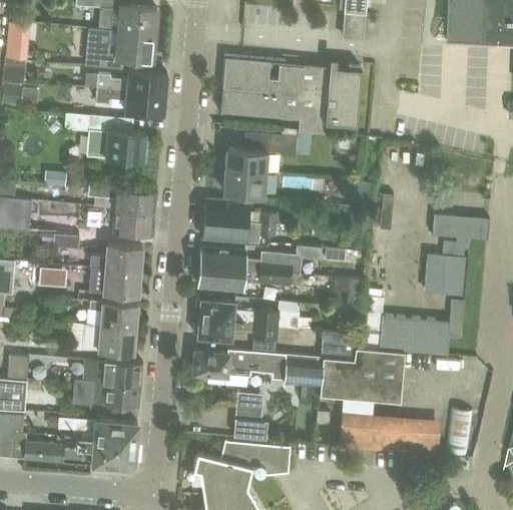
[(75,0),(75,6),(101,8),(103,8),(114,8),(119,8),(120,6),(120,0),(75,0)]
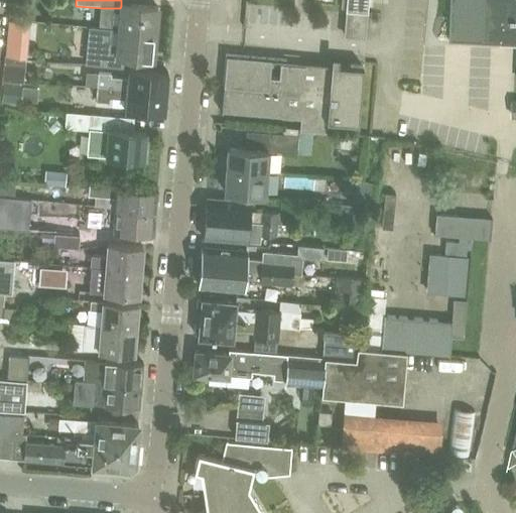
[(368,14),(368,0),(341,0),(341,10),(345,11),(345,12),(368,14)]
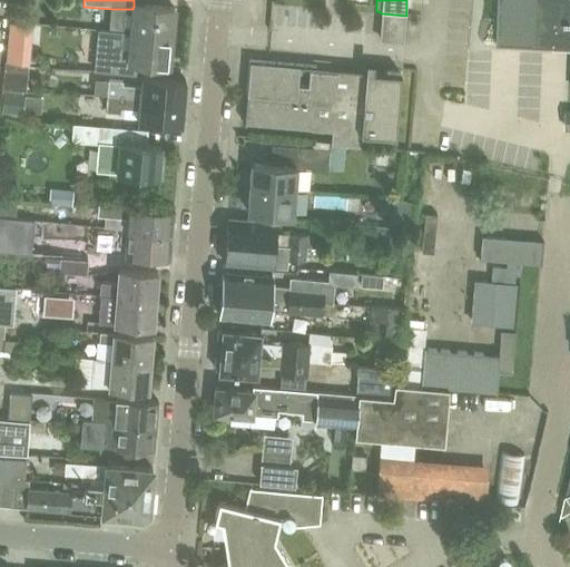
[(569,0),(498,0),(498,26),(497,47),(526,48),(532,49),(553,49),(569,50),(569,0)]
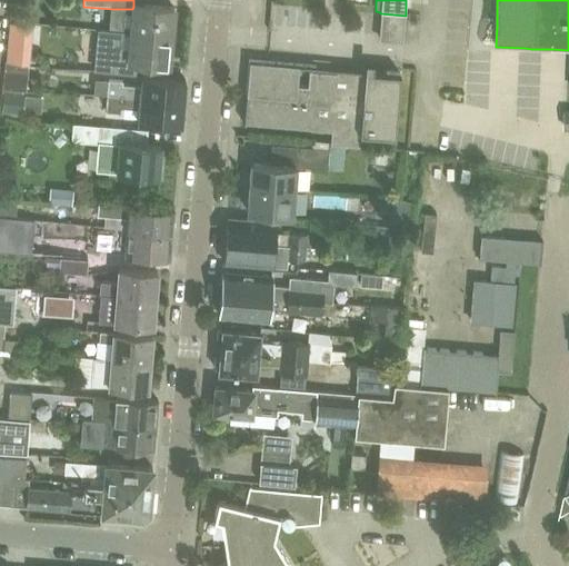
[(115,9),(112,32),(130,33),(171,38),(173,10),(145,8),(133,7),(132,9),(127,9),(115,9)]
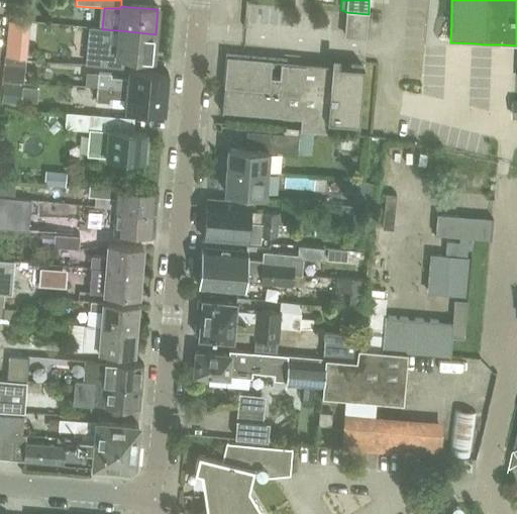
[(244,25),(267,25),(267,8),(244,8),(244,25)]
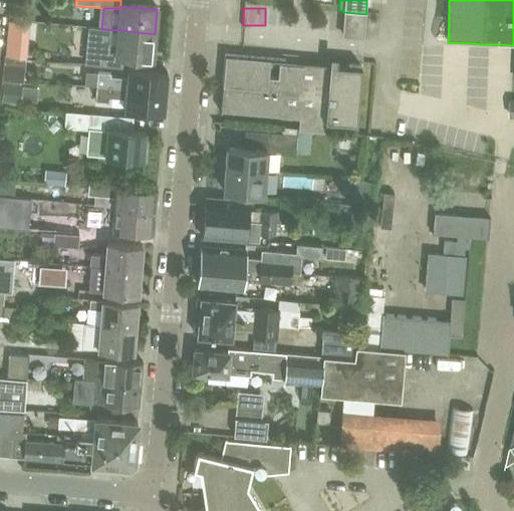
[(343,12),(341,35),(341,38),(363,40),(366,14),(343,12)]
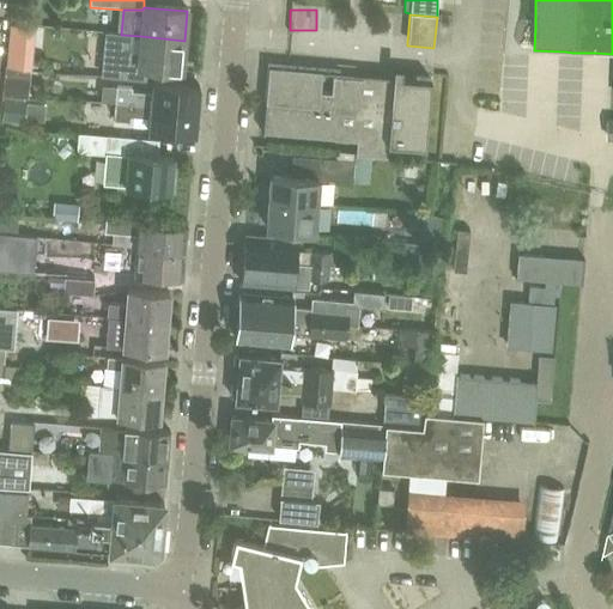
[(108,34),(103,79),(139,81),(140,68),(149,69),(181,73),(184,41),(140,36),(121,35),(119,35),(108,34)]
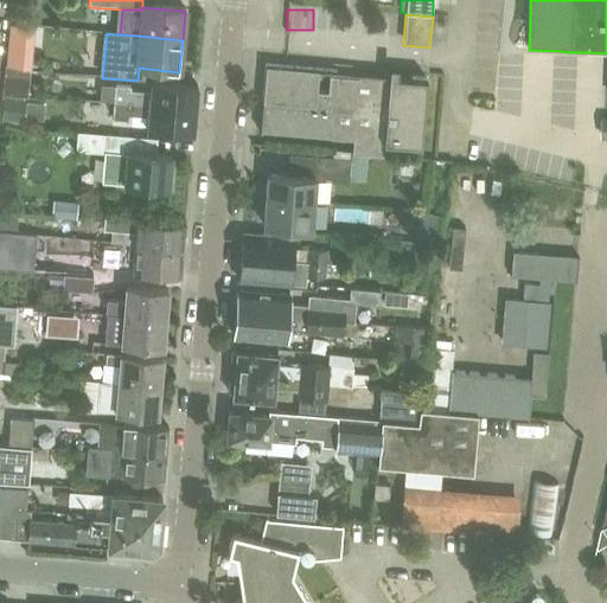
[(26,72),(32,72),(33,55),(7,52),(6,70),(26,72)]
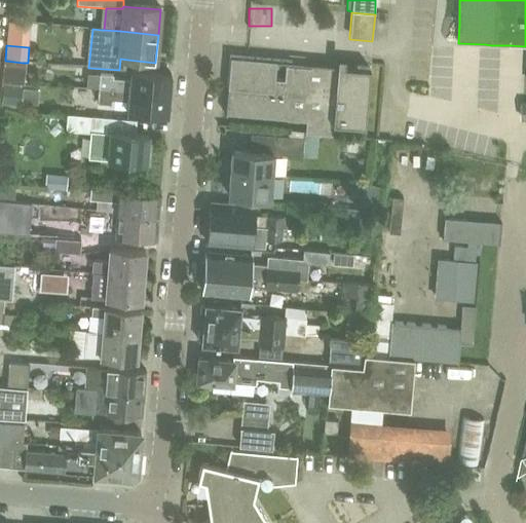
[(225,116),(306,123),(305,135),(333,138),(333,125),(365,128),(370,71),(310,66),(310,67),(311,67),(311,70),(286,67),(285,81),(275,81),(276,63),(230,59),(225,116)]
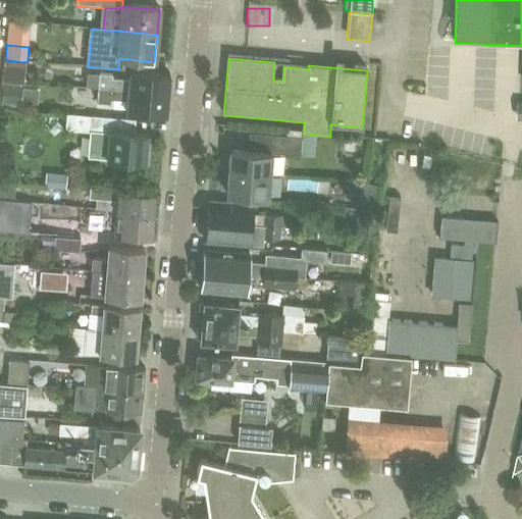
[(5,60),(3,86),(20,87),(22,62),(5,60)]
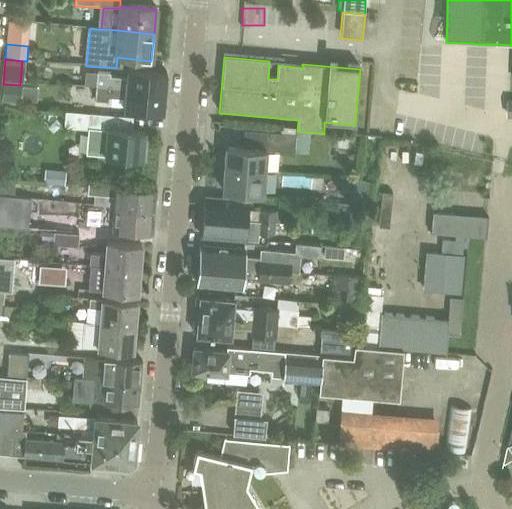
[(97,89),(165,93),(166,75),(129,72),(128,81),(110,79),(110,75),(98,74),(97,89)]
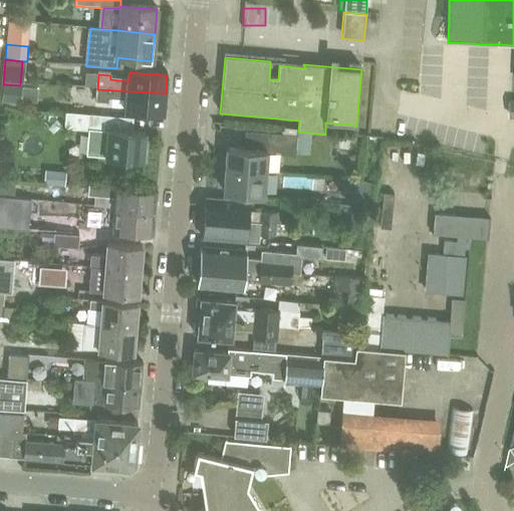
[(19,99),(20,85),(3,84),(2,97),(19,99)]
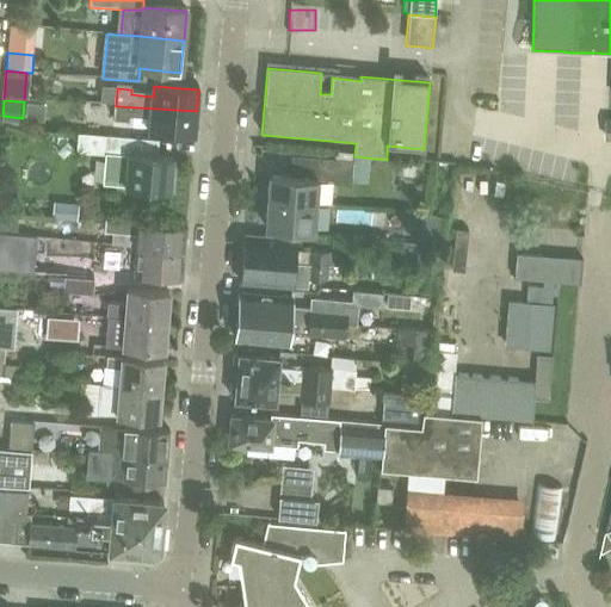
[(195,135),(197,111),(116,106),(115,122),(129,123),(129,118),(150,121),(149,131),(195,135)]
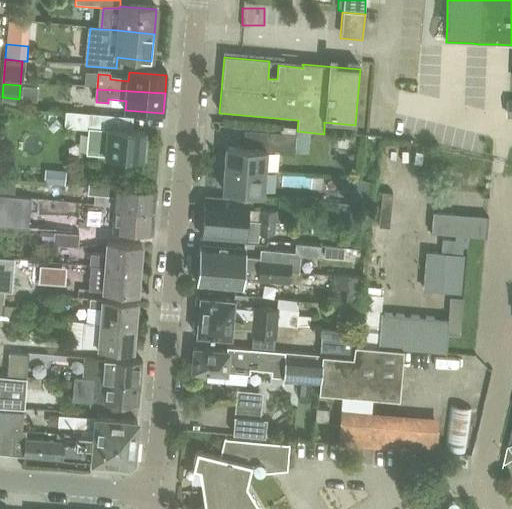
[(83,130),(85,114),(60,112),(59,128),(83,130)]
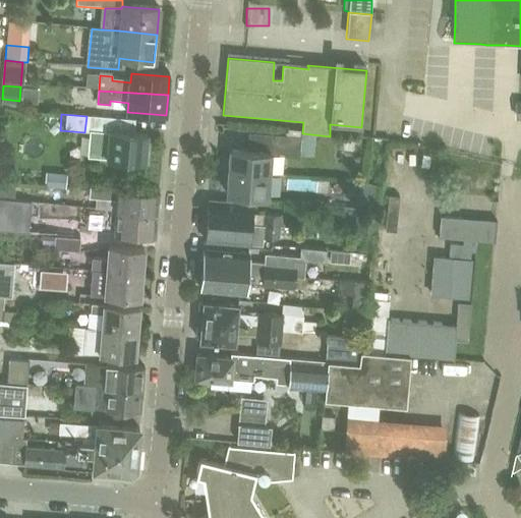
[(89,133),(87,160),(105,162),(146,164),(148,137),(134,136),(117,135),(118,120),(118,119),(90,117),(89,133)]
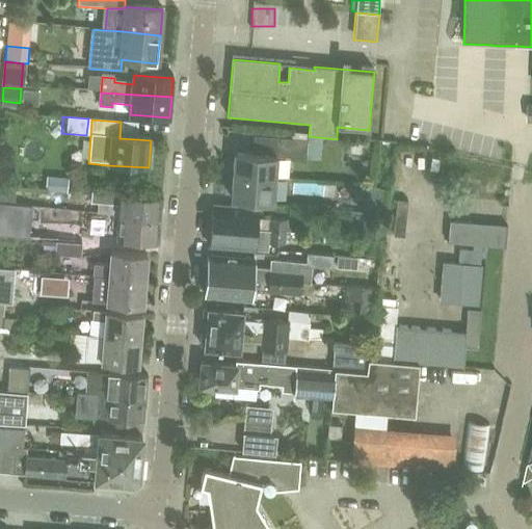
[(272,155),(307,157),(308,143),(273,140),(272,155)]
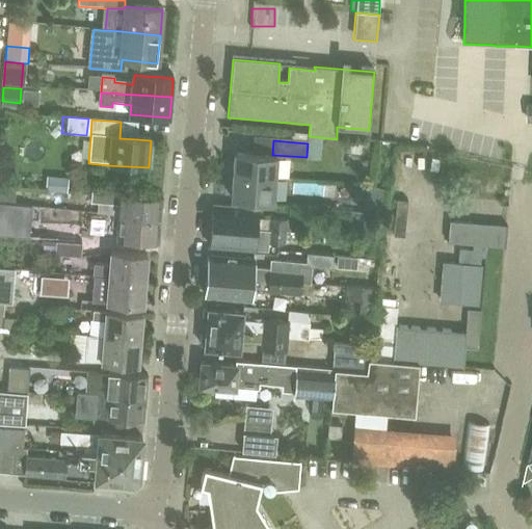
[(235,156),(233,178),(274,181),(275,169),(275,168),(275,159),(254,158),(253,158),(235,156)]
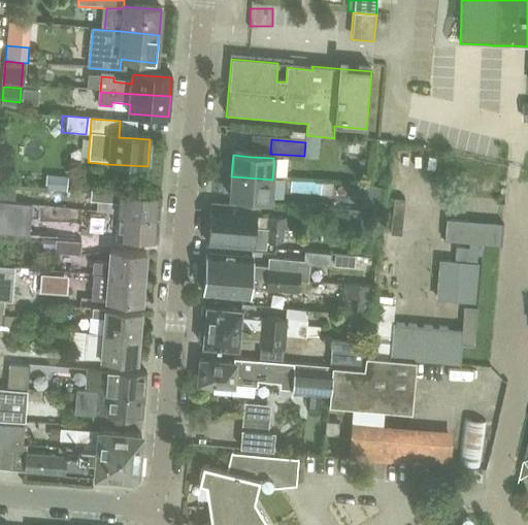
[(270,201),(272,179),(231,176),(229,198),(270,201)]
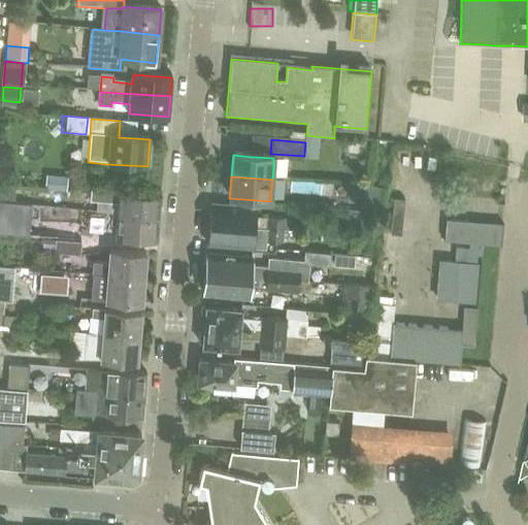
[(45,191),(54,192),(66,193),(67,178),(46,177),(45,191)]
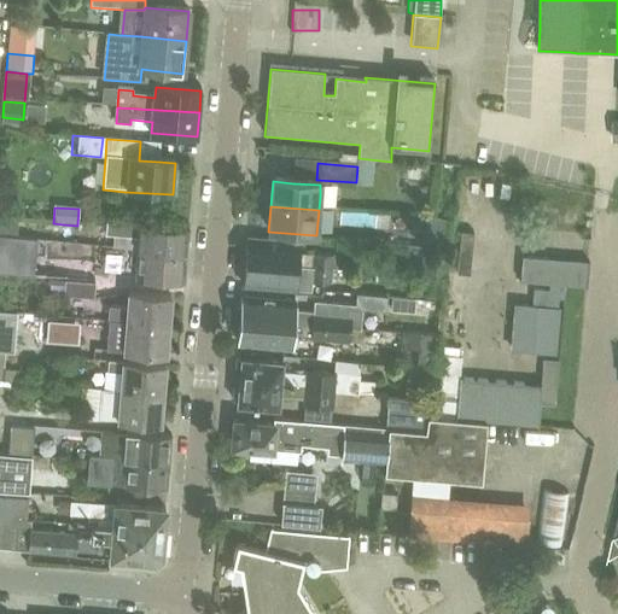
[(452,221),(427,218),(424,246),(447,250),(452,221)]
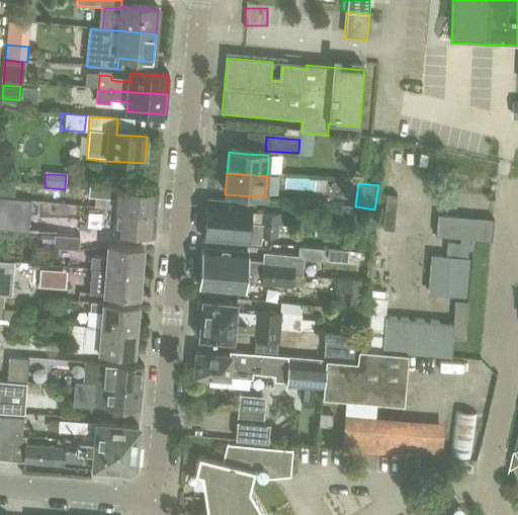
[(0,184),(0,200),(14,202),(15,186),(0,184)]
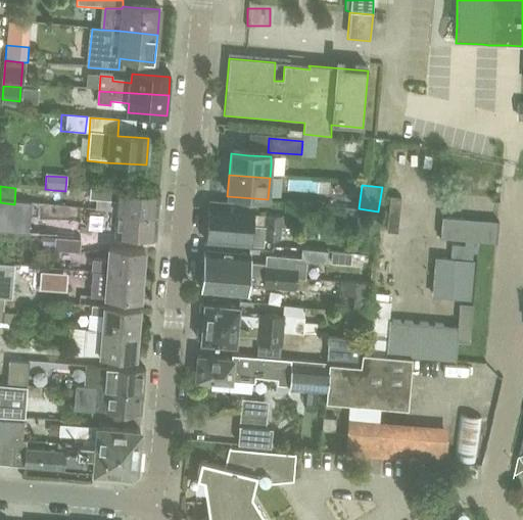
[(90,189),(89,200),(97,201),(96,210),(117,213),(157,216),(159,194),(119,191),(90,189)]
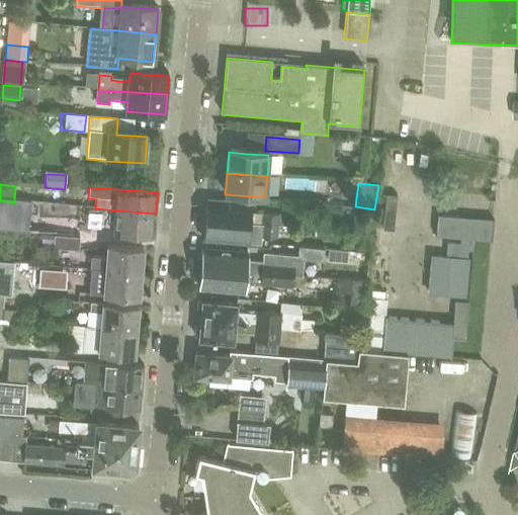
[(14,202),(0,200),(0,232),(14,234),(21,235),(28,235),(31,203),(24,203),(14,202)]
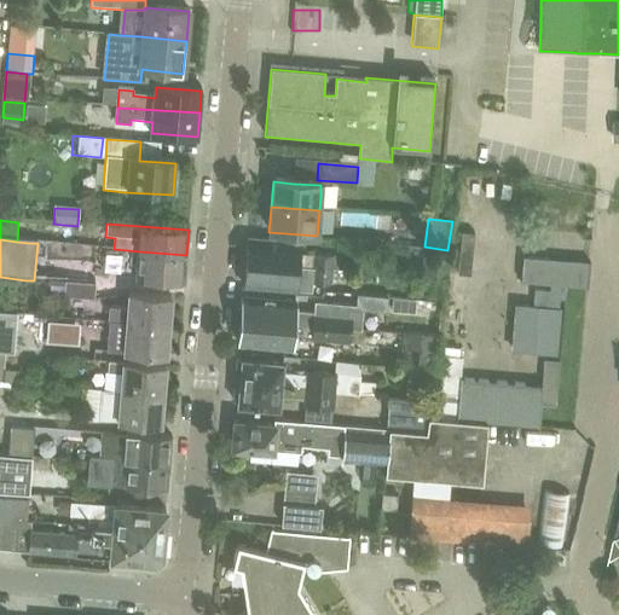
[(301,245),(248,241),(246,265),(333,271),(334,256),(314,254),(314,257),(300,256),(301,245)]
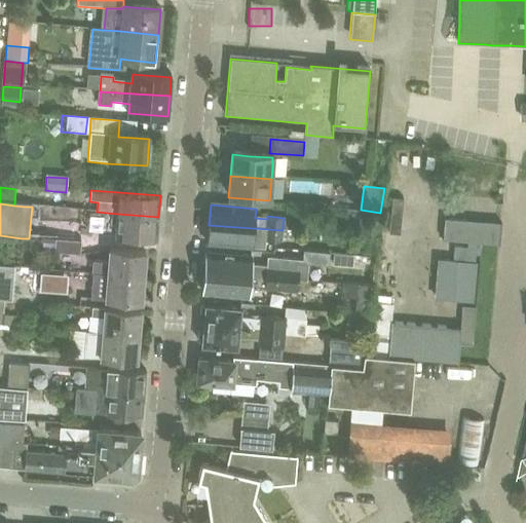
[(118,214),(116,236),(157,239),(158,217),(118,214)]
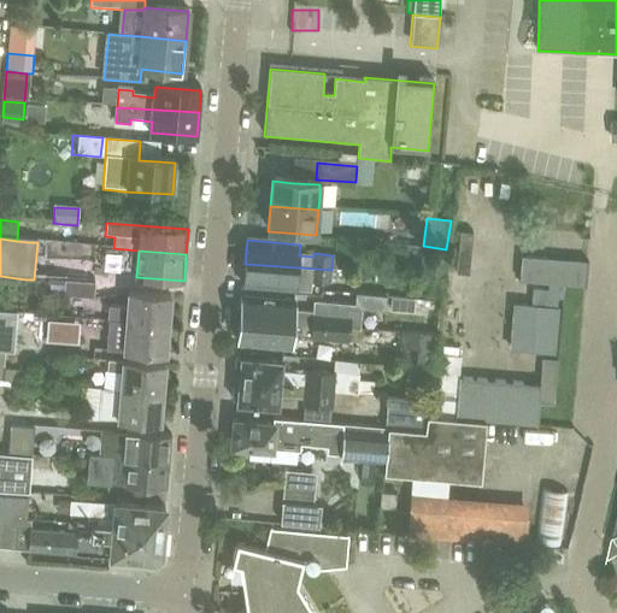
[(447,254),(422,252),(419,277),(444,280),(447,254)]
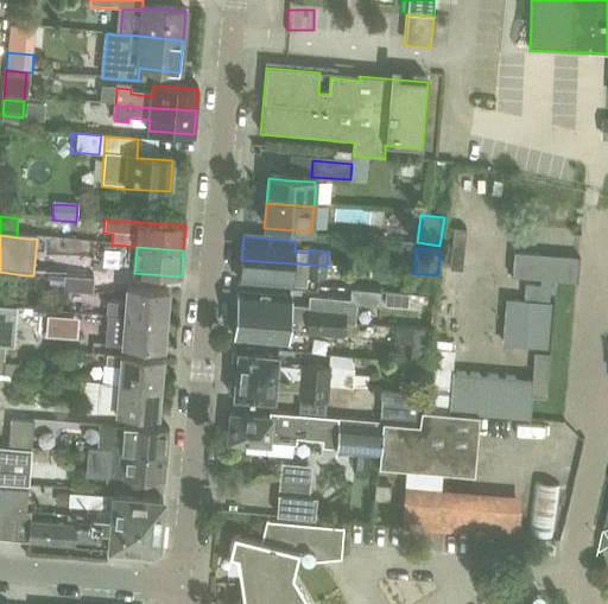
[(120,253),(105,252),(102,268),(119,269),(120,253)]
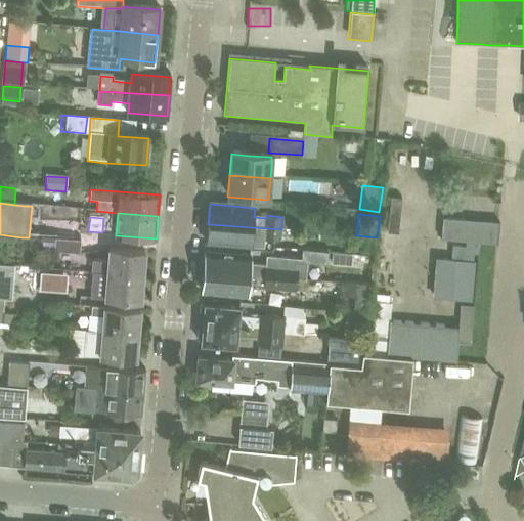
[(478,255),(479,244),(497,245),(498,224),(441,219),(439,241),(466,243),(466,249),(452,248),(451,260),(436,259),(432,299),(471,302),(474,262),(472,262),(473,255),(478,255)]
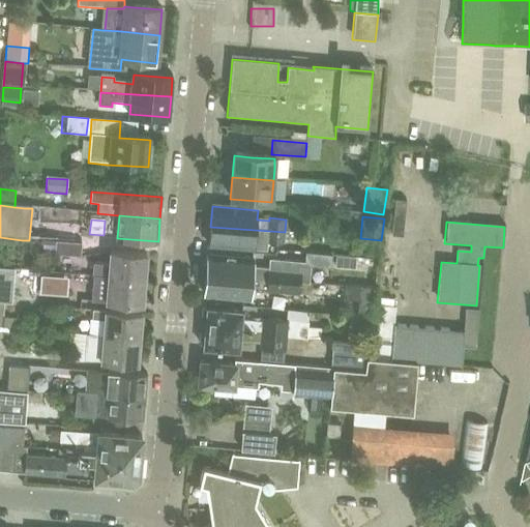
[(284,245),(285,232),(210,227),(209,246),(266,252),(267,243),(284,245)]
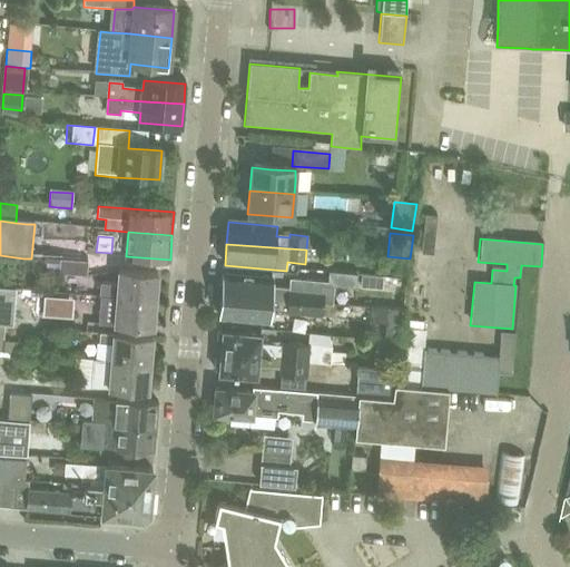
[(16,257),(0,255),(0,271),(13,273),(16,257)]
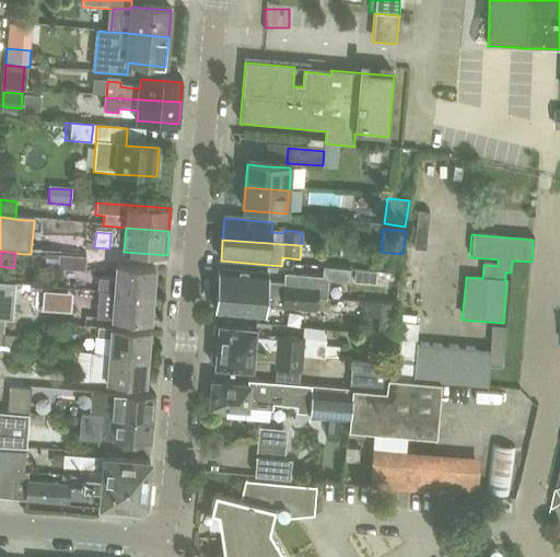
[(403,256),(391,254),(388,271),(400,274),(403,256)]
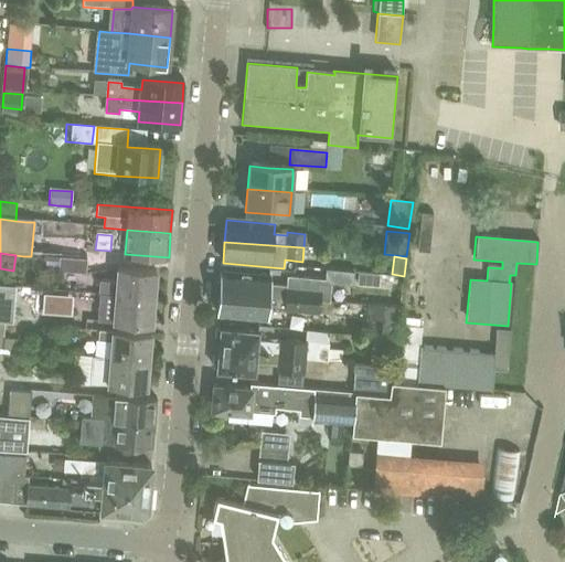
[(86,275),(86,261),(46,258),(46,272),(86,275)]
